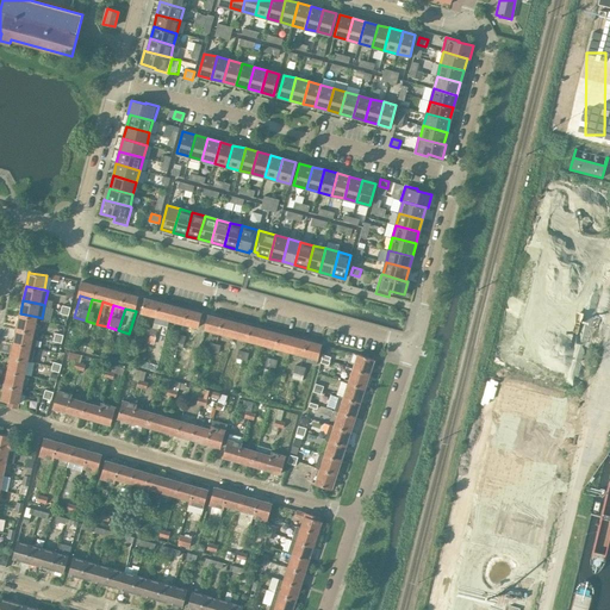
[(35,331),(38,317),(20,313),(17,328),(35,331)]
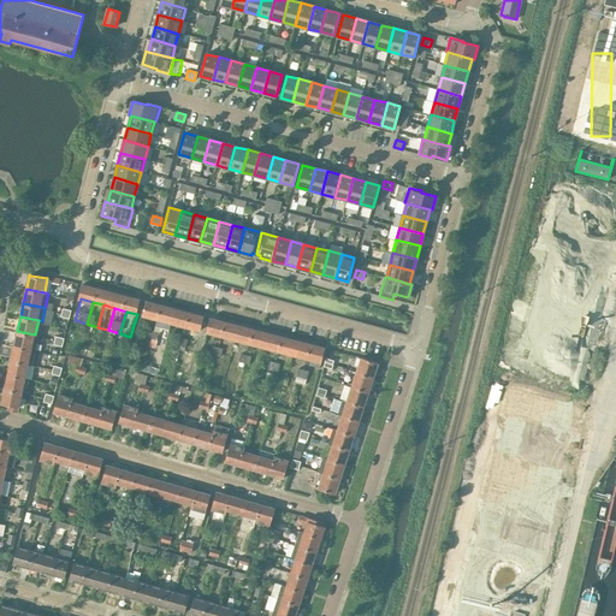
[(152,318),(146,341),(157,343),(164,321),(152,318)]
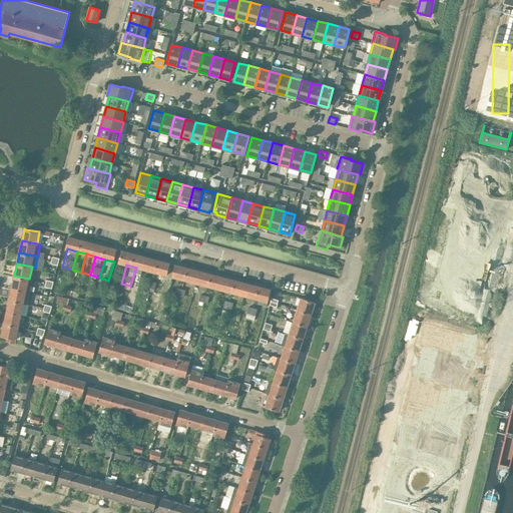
[(136,268),(130,286),(140,289),(145,271),(136,268)]
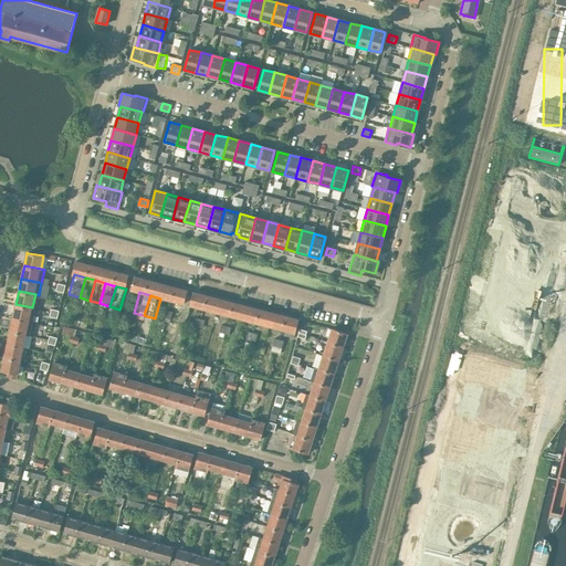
[(160,299),(155,318),(165,322),(170,301),(160,299)]
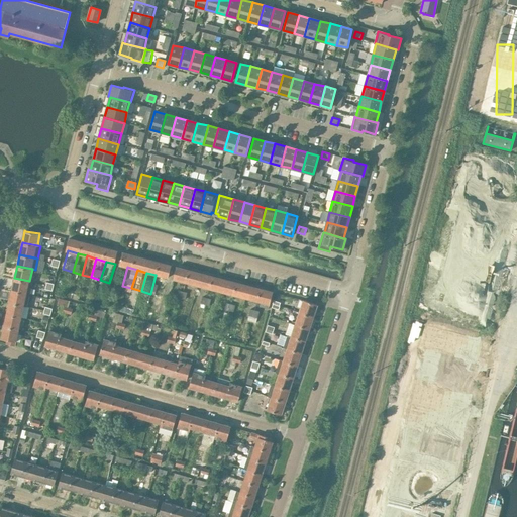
[(156,275),(150,294),(160,296),(166,278),(156,275)]
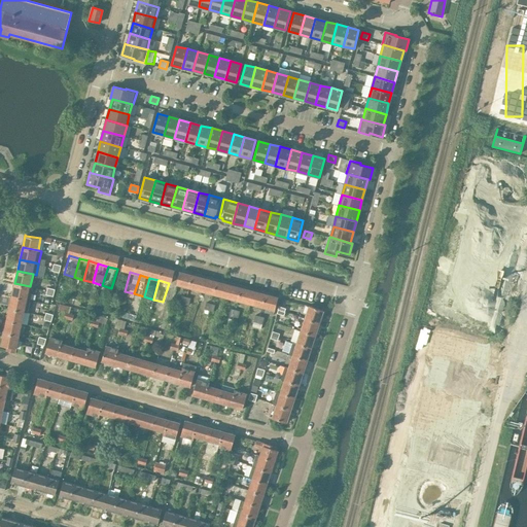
[(33,287),(30,286),(14,283),(12,294),(27,299),(31,299),(33,287)]
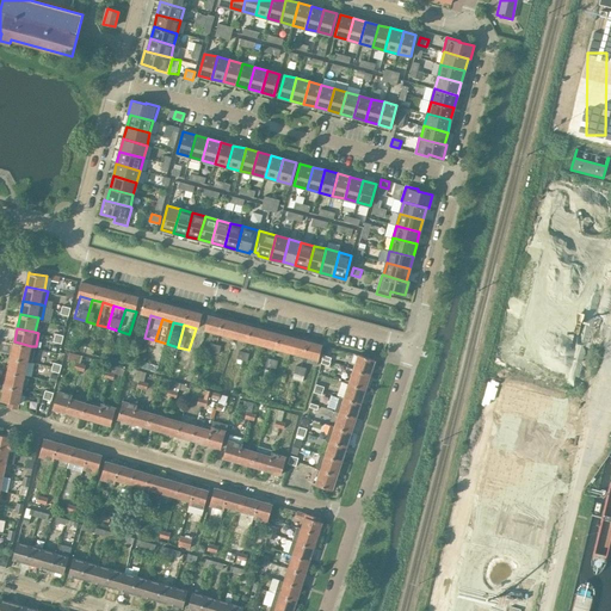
[(196,328),(189,350),(199,353),(201,351),(205,331),(196,328)]
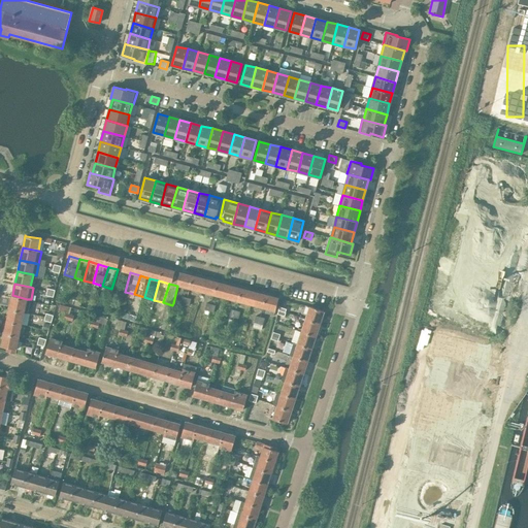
[(177,286),(173,303),(183,306),(188,288),(178,285),(177,286)]
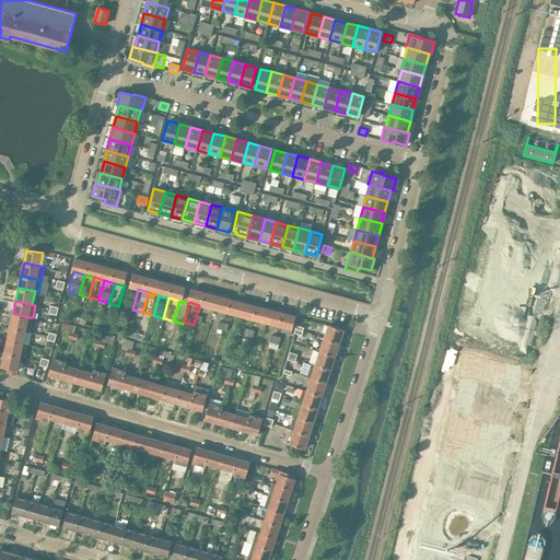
[(199,305),(194,325),(205,328),(210,308),(199,305)]
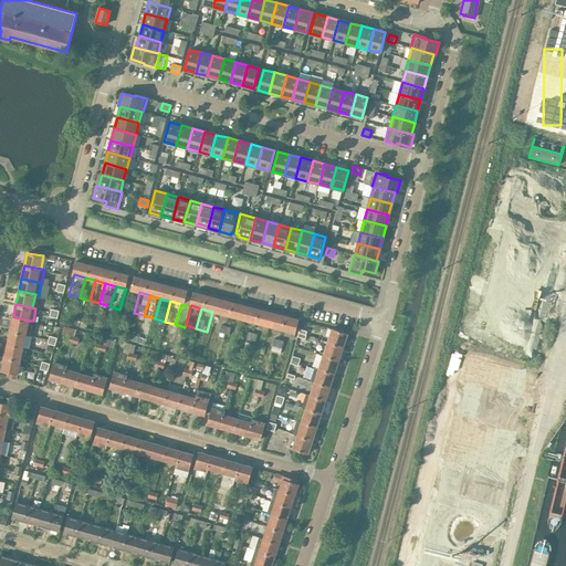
[(212,312),(207,332),(217,334),(222,314),(212,312)]
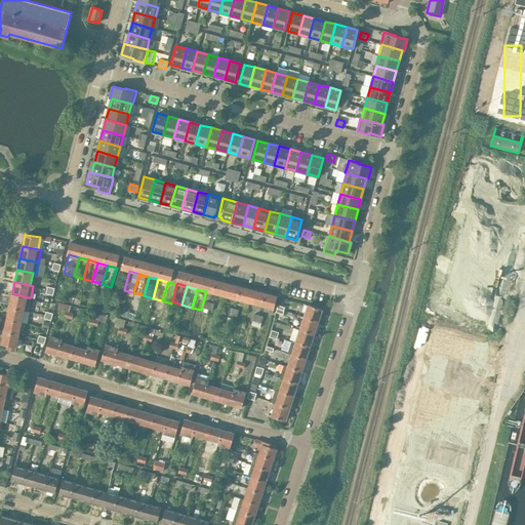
[(206,291),(201,310),(210,313),(215,294),(206,291)]
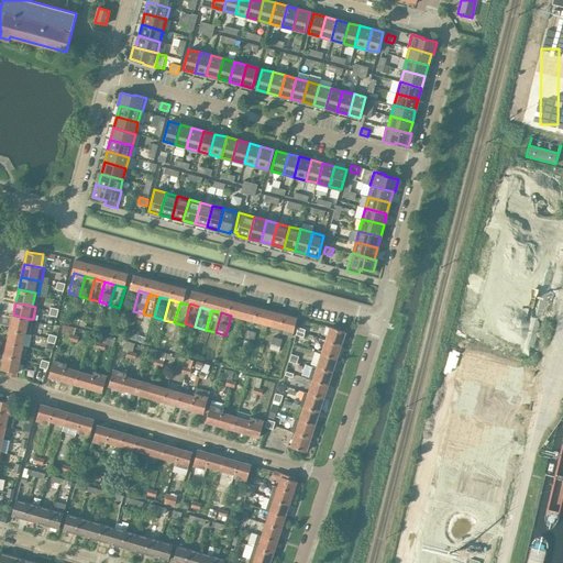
[(30,333),(33,319),(29,319),(13,315),(10,329),(26,332),(30,333)]
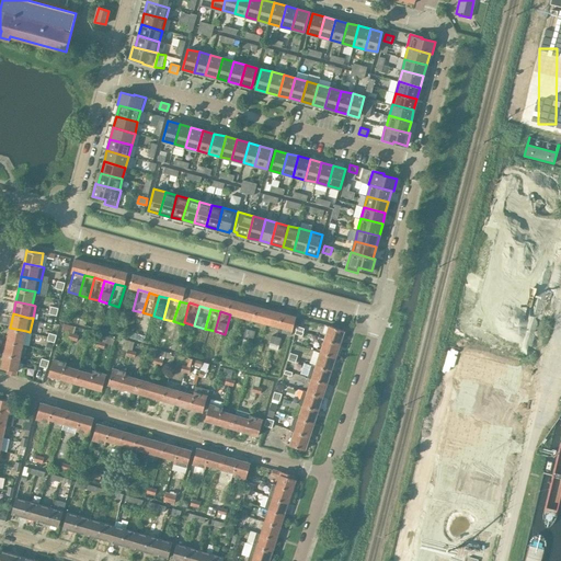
[(230,315),(225,334),(235,338),(240,317),(230,315)]
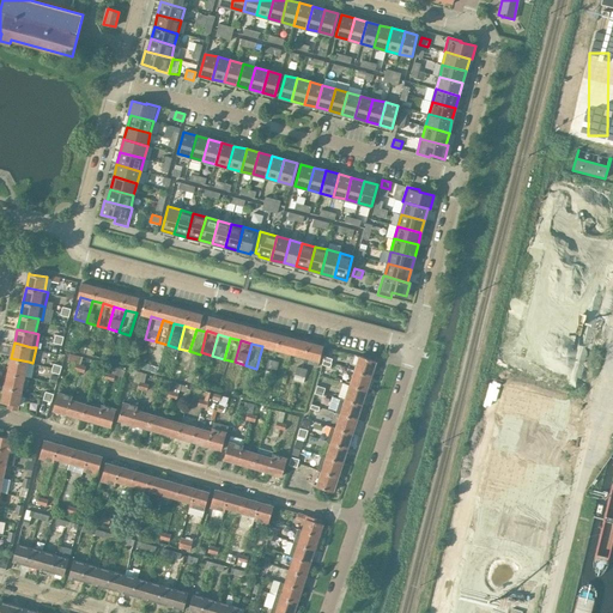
[(262,346),(256,369),(267,371),(274,350),(262,346)]
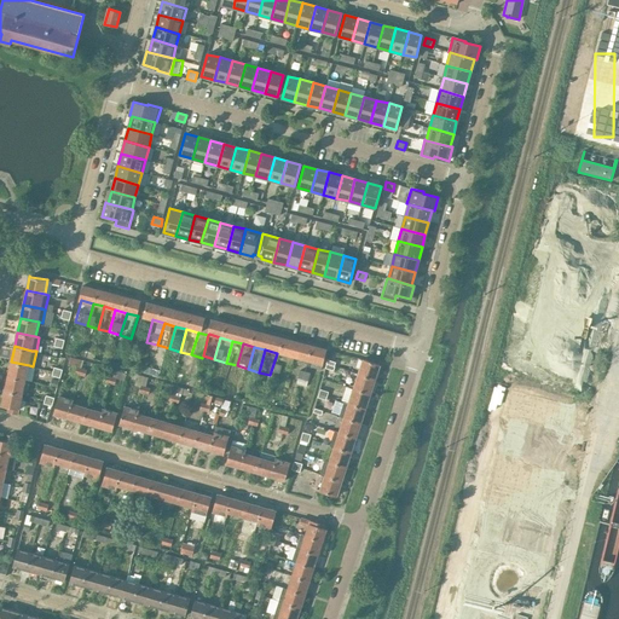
[(277,353),(270,375),(282,379),(288,357),(277,353)]
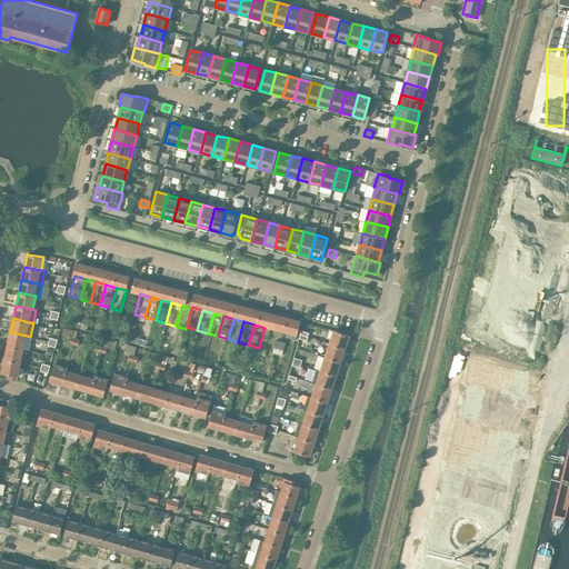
[(265,328),(259,348),(269,351),(275,330),(265,328)]
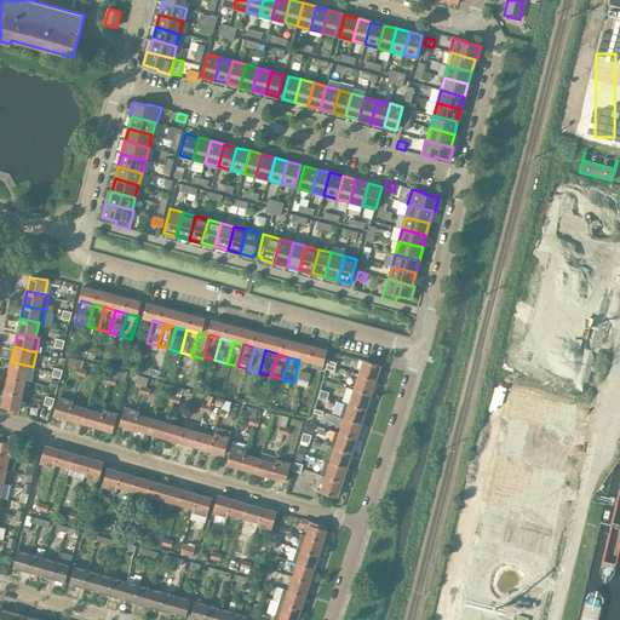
[(377,380),(382,365),(363,359),(359,374),(377,380)]
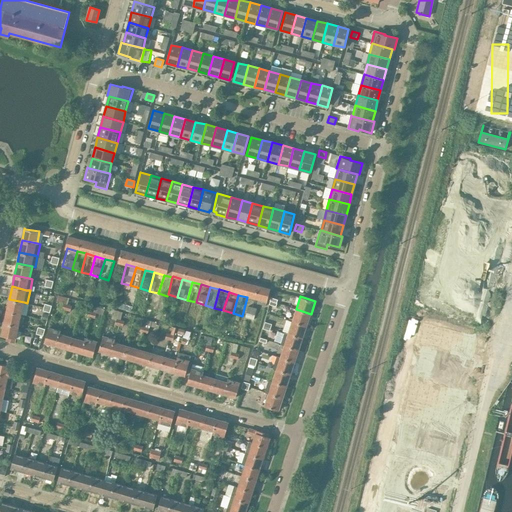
[(247,297),(242,316),(251,318),(257,300),(247,297)]
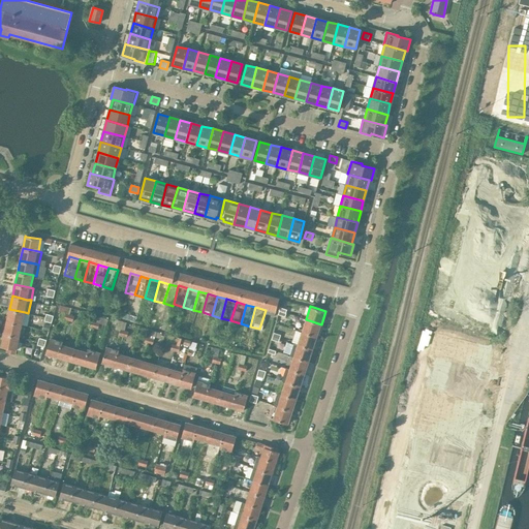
[(22,324),(25,312),(9,309),(6,321),(22,324)]
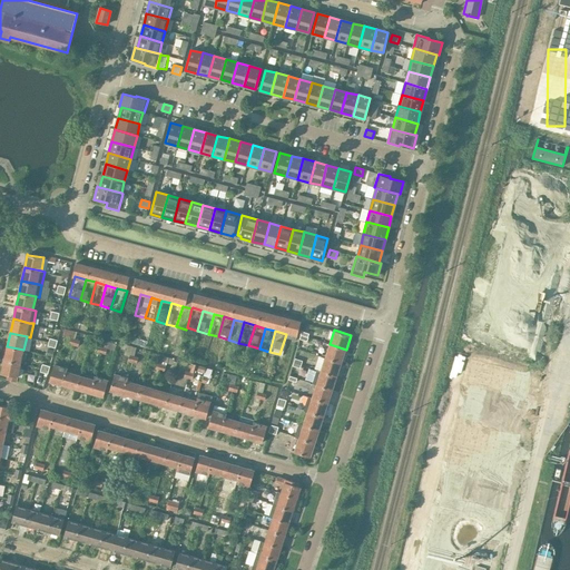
[(286,334),(279,354),(290,357),(295,337),(286,334)]
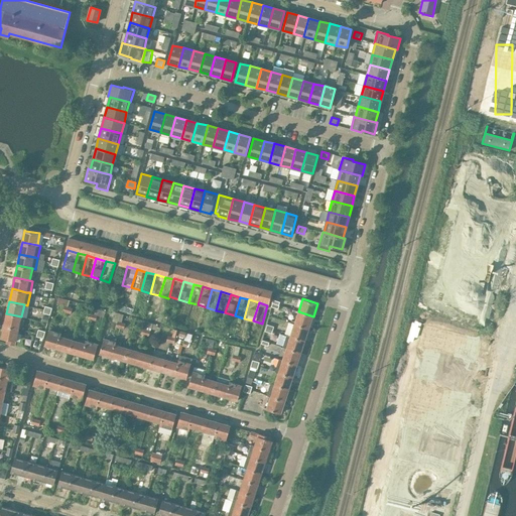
[(309,329),(313,316),(298,311),(294,324),(309,329)]
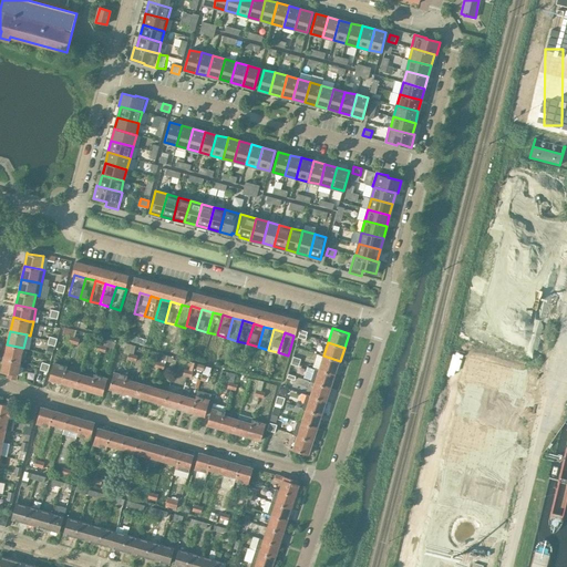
[(21,360),(23,348),(7,344),(4,357),(21,360)]
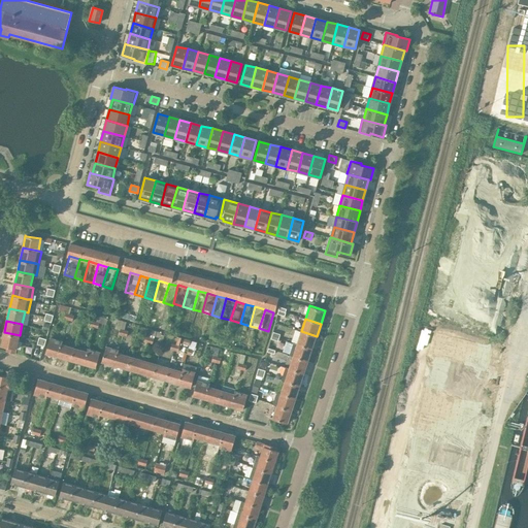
[(56,321),(51,340),(60,342),(66,324),(56,321)]
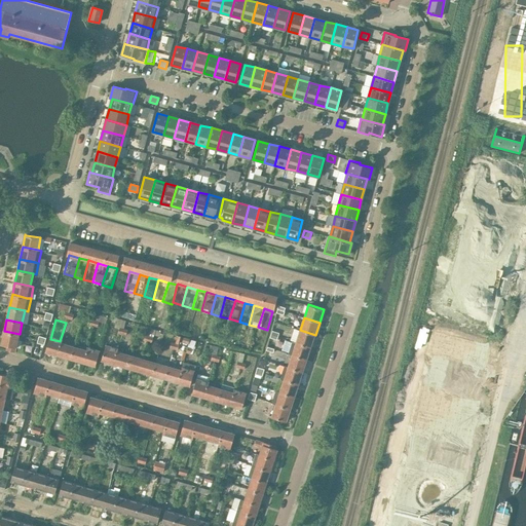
[(66,323),(60,341),(70,344),(75,326),(66,323)]
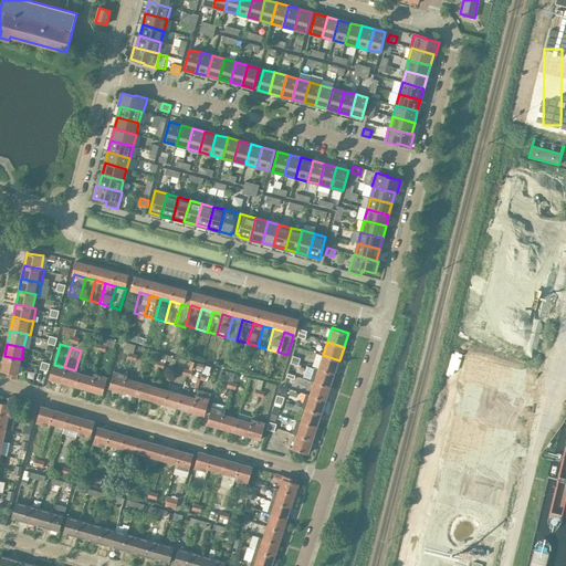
[(81,350),(75,370),(85,374),(91,353),(81,350)]
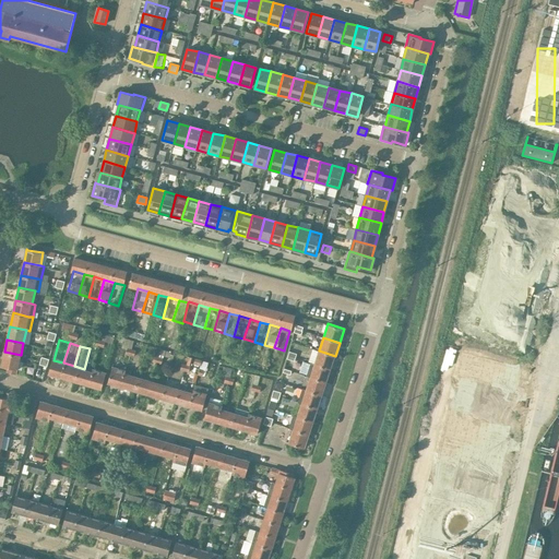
[(90,348),(84,369),(94,371),(100,352),(90,348)]
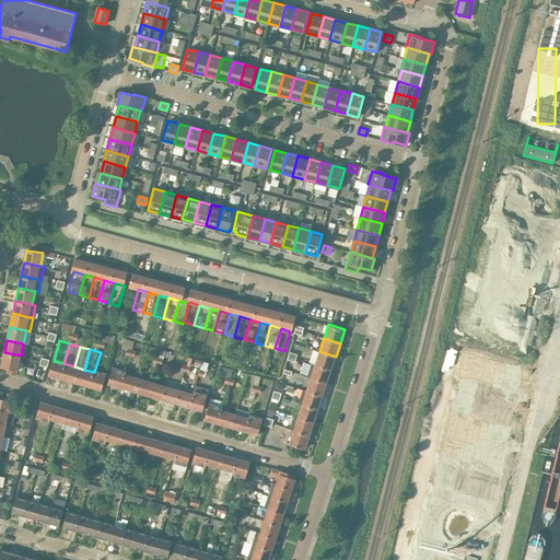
[(331,370),(336,357),(319,351),(315,364),(331,370)]
